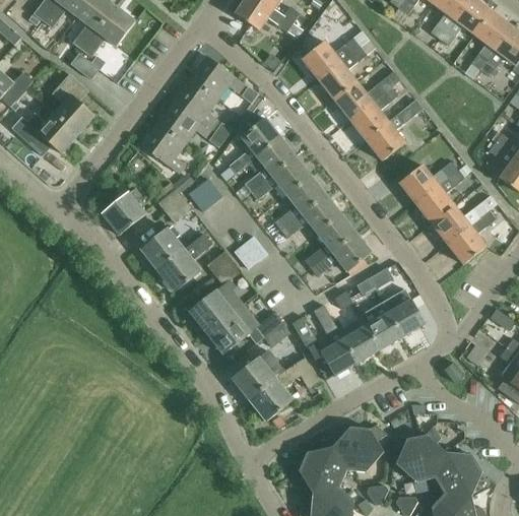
[(42,20),(57,0),(42,0),(33,13),(42,20)]
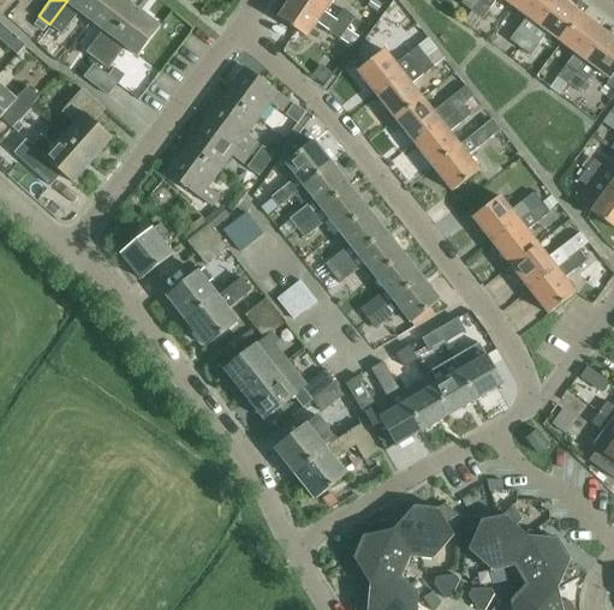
[(90,18),(103,0),(67,0),(49,24),(61,33),(78,10),(90,18)]
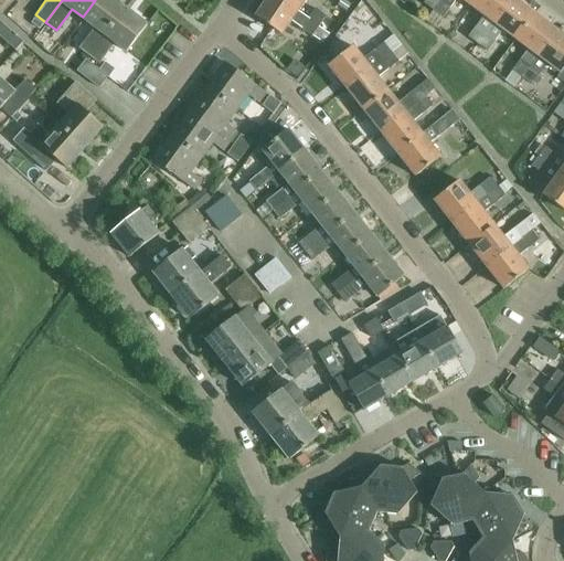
[(95,0),(83,17),(94,25),(78,46),(88,54),(125,6),(117,0),(95,0)]
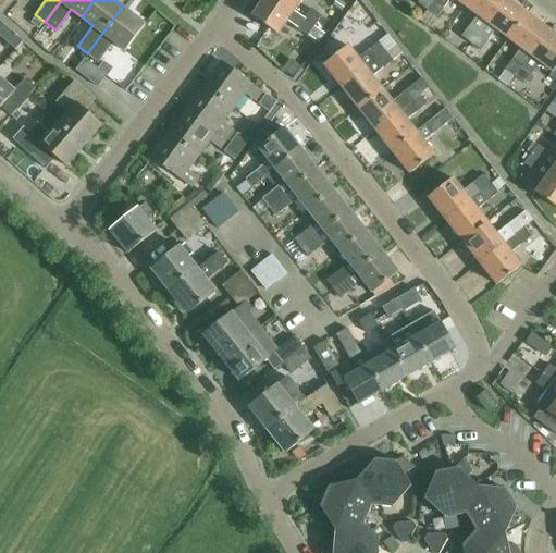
[(293,8),(281,0),(260,0),(251,14),(276,32),(293,8)]
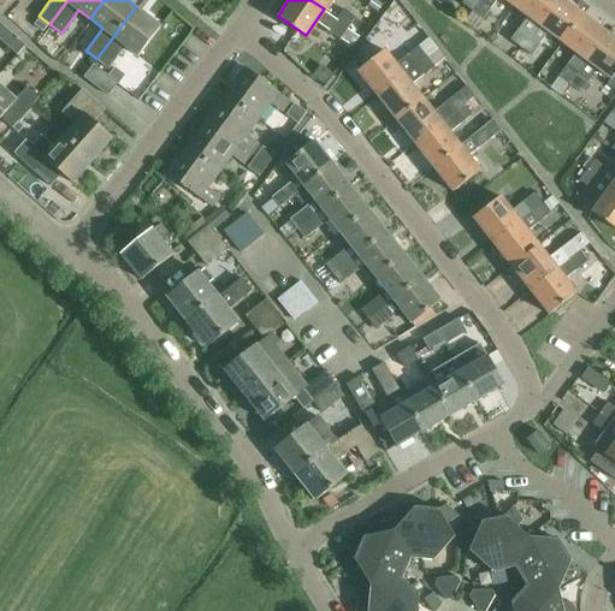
[(478,0),(472,9),(482,17),(494,0),(508,0),(513,4),(515,0),(478,0)]
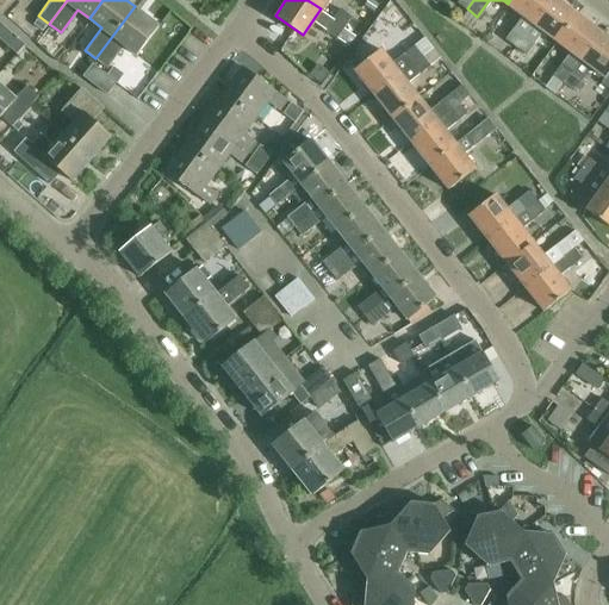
[(515,44),(548,0),(510,0),(508,4),(522,14),(504,37),(515,44)]
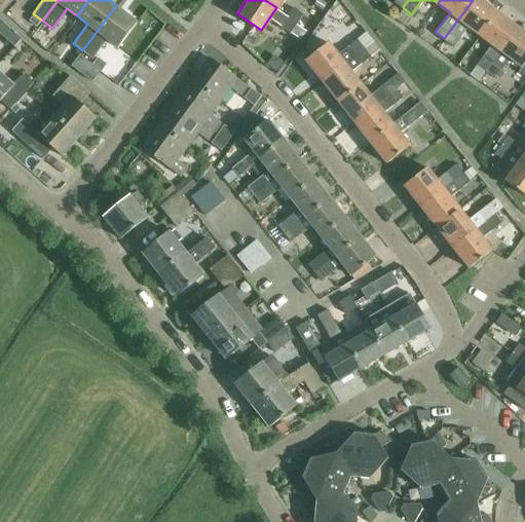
[(480,34),(497,10),(483,0),(473,0),(444,38),(453,45),(467,26),(480,34)]
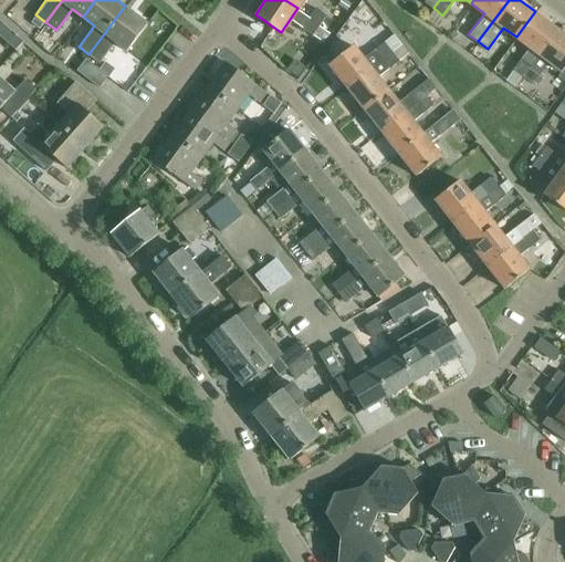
[(125,6),(89,54),(98,62),(114,41),(126,50),(147,22),(125,6)]
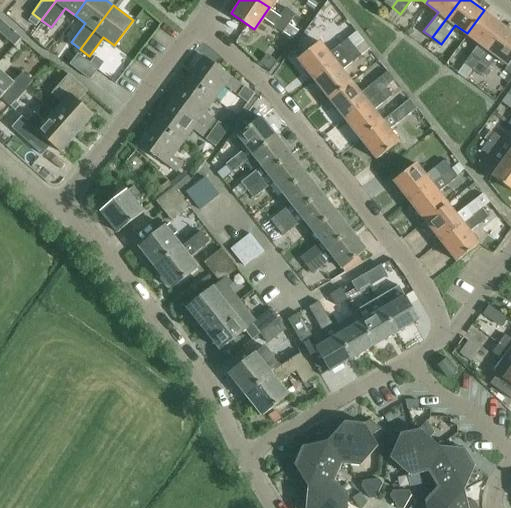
[(279,15),(289,21),(295,12),(285,5),(279,15)]
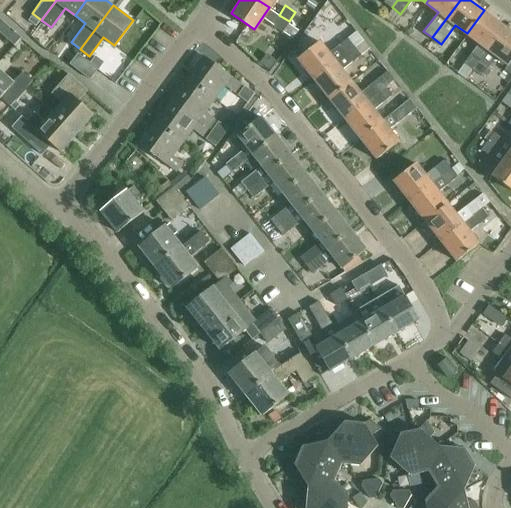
[(472,67),(504,26),(484,10),(467,33),(478,42),(464,61),(472,67)]
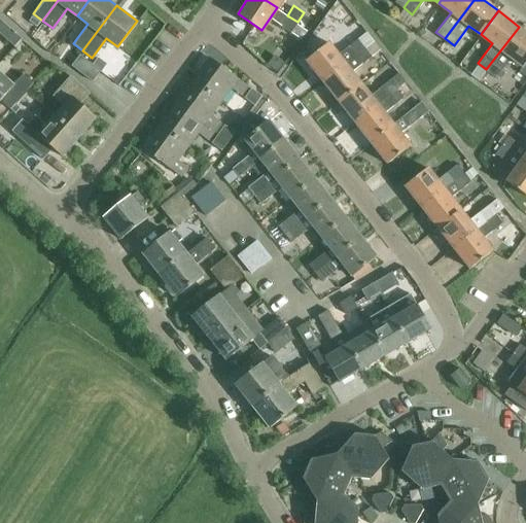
[(297,22),(287,15),(281,24),(291,31),(297,22)]
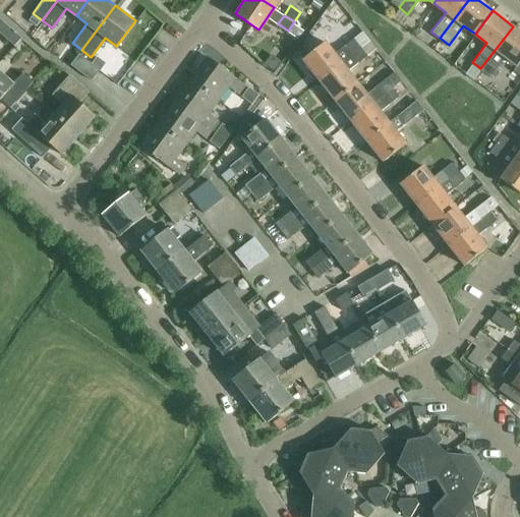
[(3,20),(0,23),(0,32),(14,44),(21,37),(3,20)]
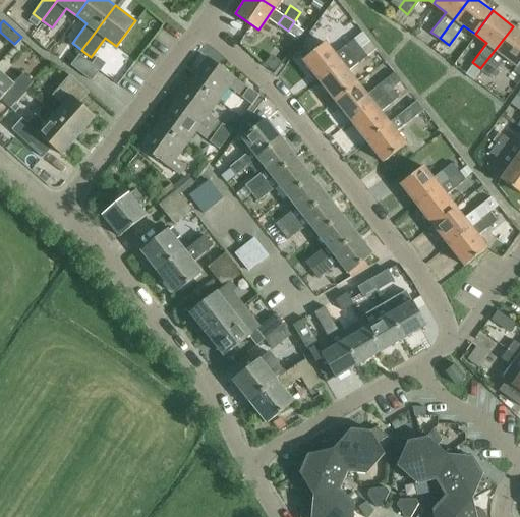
[(519,31),(513,26),(480,68),(489,75),(504,56),(516,65),(513,69),(519,73),(519,31)]
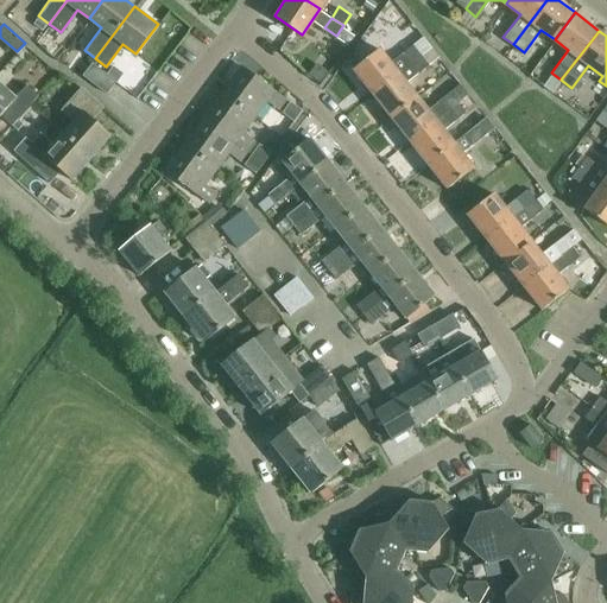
[(372,93),(421,54),(419,52),(430,44),(423,35),(412,43),(390,61),(379,48),(353,68),(372,93)]
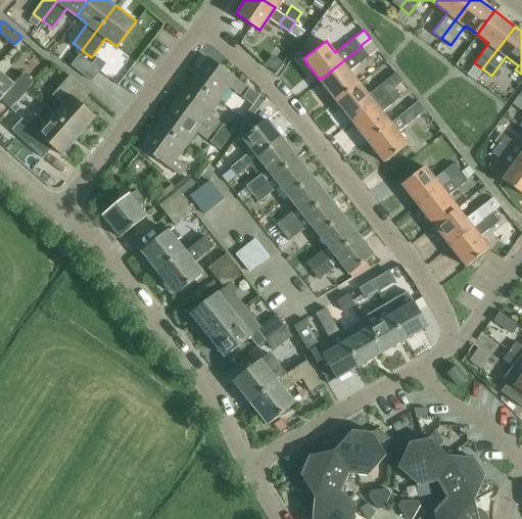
[(335,99),(359,82),(349,69),(368,54),(362,46),(320,80),(335,99)]
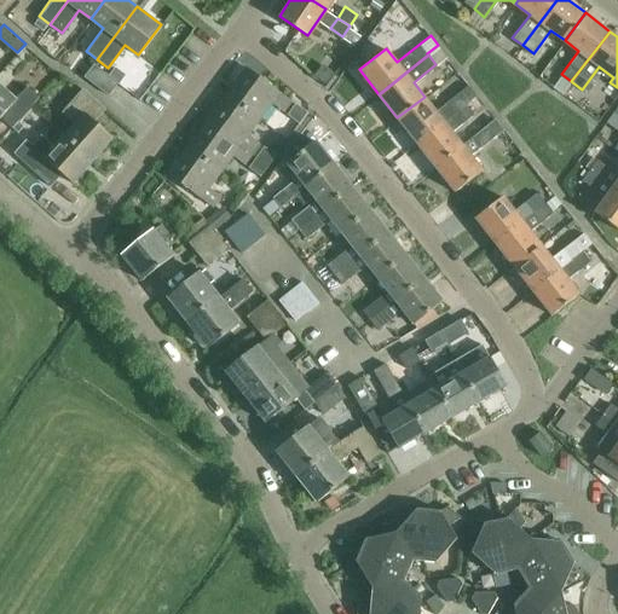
[(108,93),(117,81),(93,63),(84,75),(108,93)]
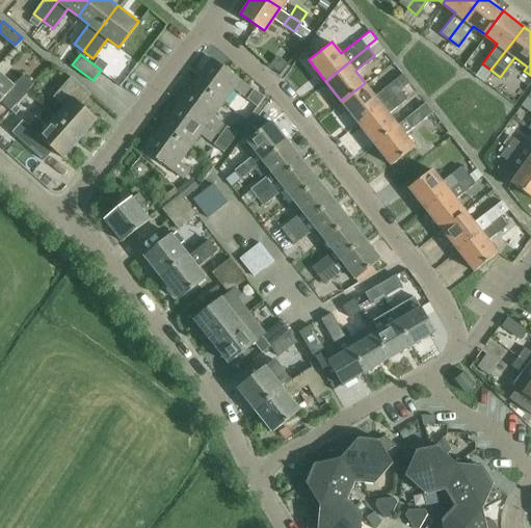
[(193,79),(222,101),(233,86),(242,94),(249,84),(211,56),(193,79)]
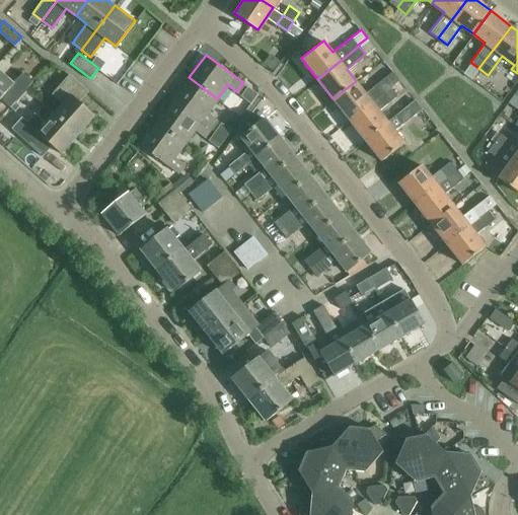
[(349,119),(371,101),(381,93),(390,86),(399,78),(392,70),(365,92),(356,81),(333,98),(349,119)]
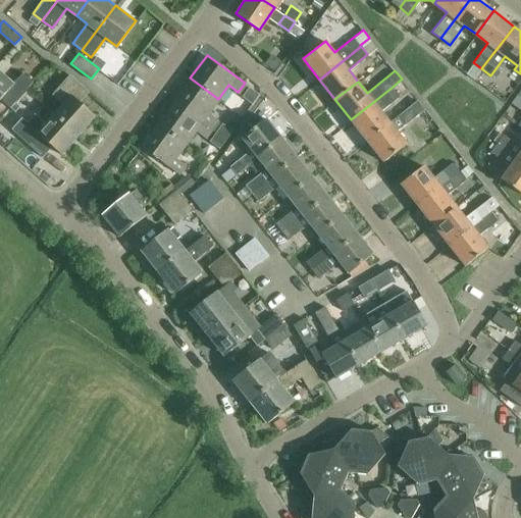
[(0,98),(1,97),(10,105),(33,81),(22,71),(12,83),(0,71),(0,98)]
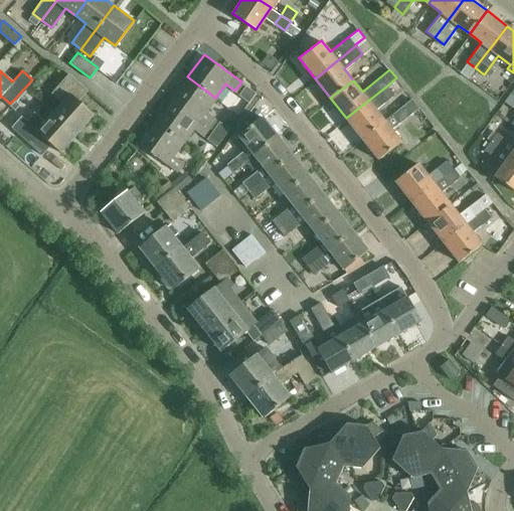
[(62,102),(53,112),(76,132),(94,114),(77,100),(88,90),(68,72),(51,92),(62,102)]
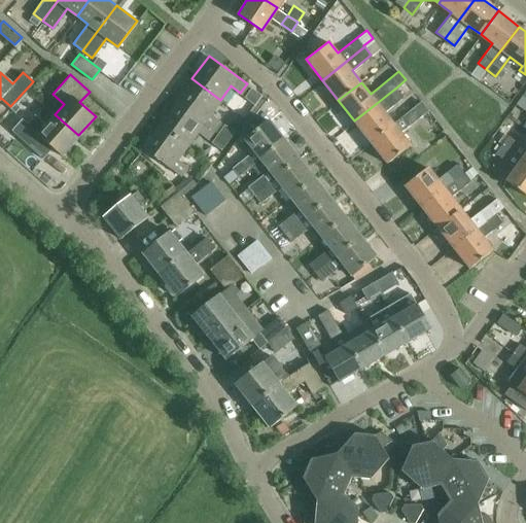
[(210,113),(220,100),(191,78),(175,101),(213,130),(220,120),(210,113)]
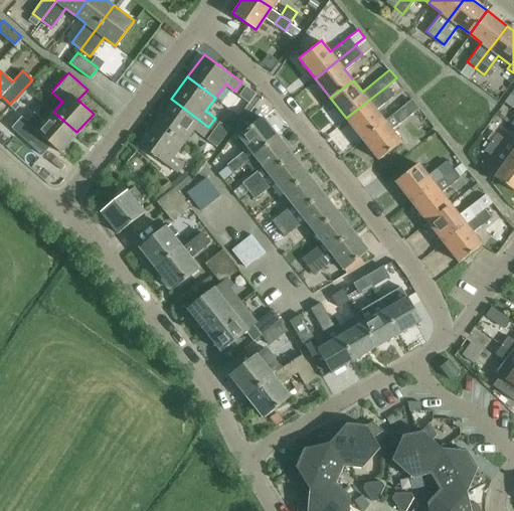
[(248,101),(254,92),(245,84),(238,94),(248,101)]
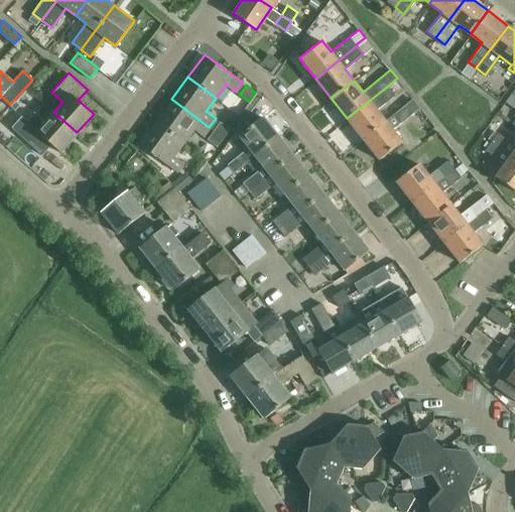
[(395,94),(388,86),(379,93),(386,102),(395,94)]
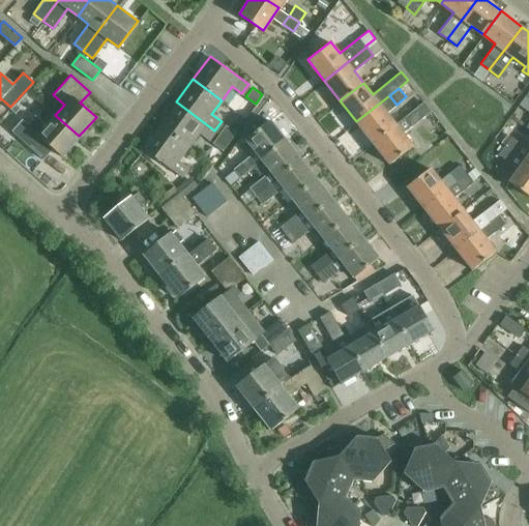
[(395,123),(372,142),(389,163),(412,145),(403,133),(431,109),(423,100),(395,123)]
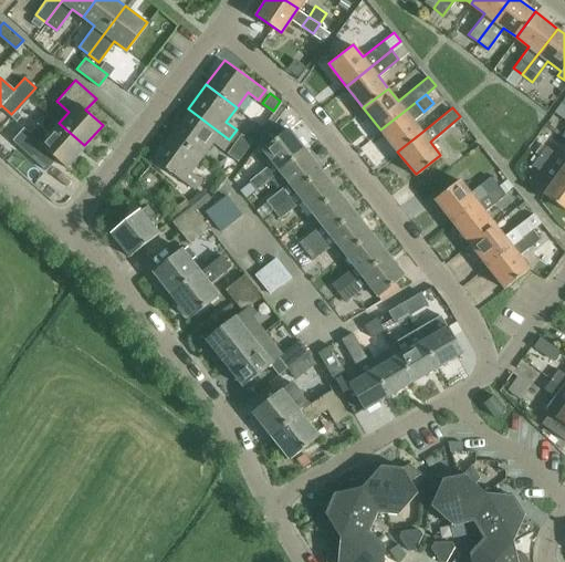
[(229,139),(188,108),(170,133),(201,155),(211,141),(222,148),(229,139)]
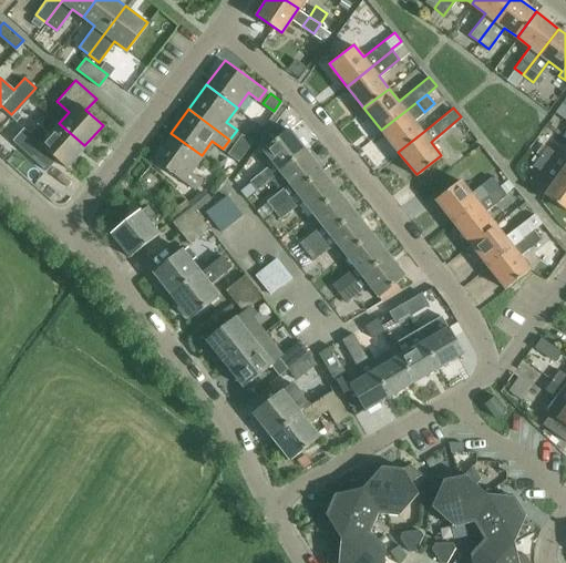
[(398,152),(423,132),(405,111),(381,130),(398,152)]
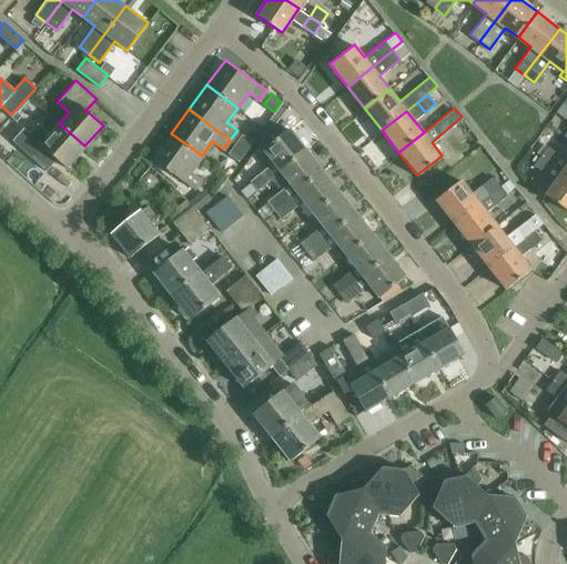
[(257,189),(280,170),(306,149),(289,128),(283,132),(275,121),(259,143),(273,161),(251,180),(257,189)]
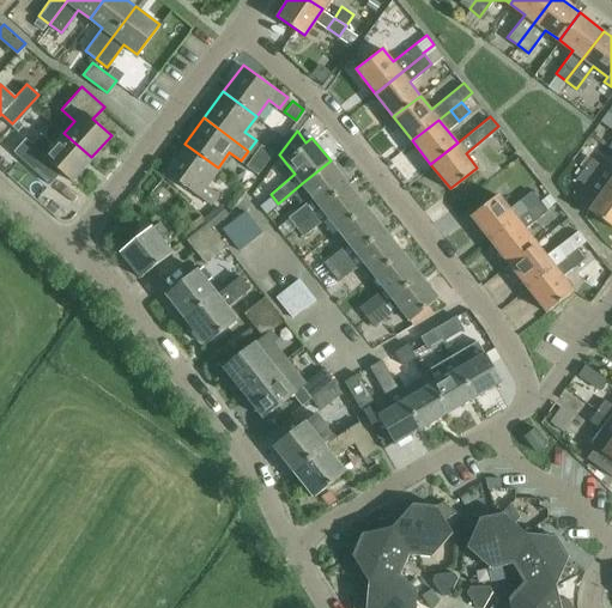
[(91,157),(64,133),(53,144),(40,133),(31,143),(25,137),(13,150),(49,183),(60,170),(71,180),(91,157)]
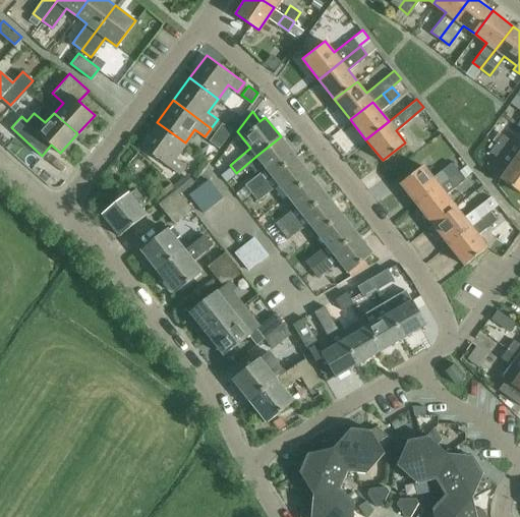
[(185,142),(157,122),(140,145),(178,173),(185,164),(175,157),(185,142)]
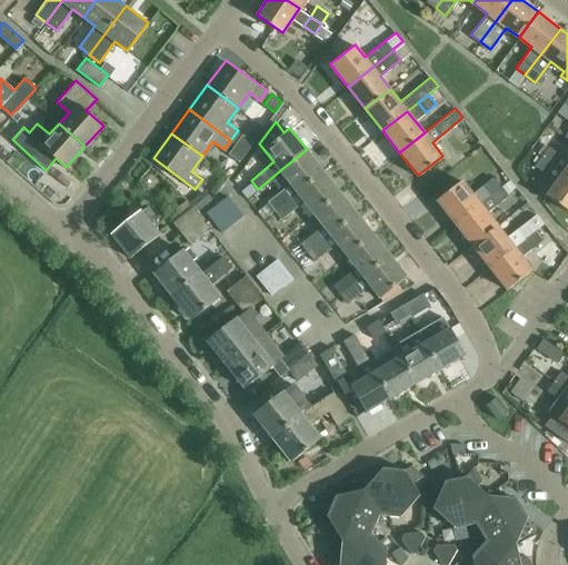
[(242,134),(236,142),(246,150),(252,140),(242,134)]
